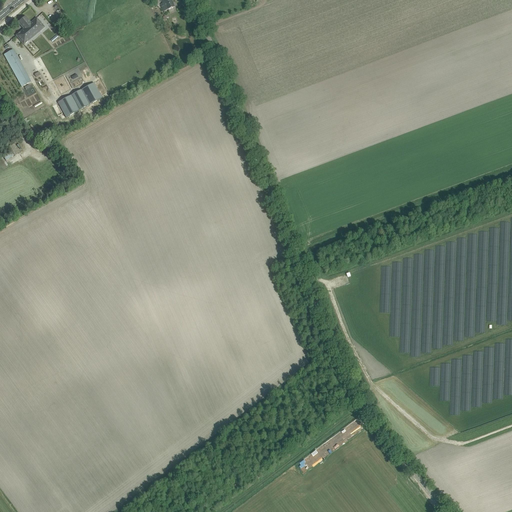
[(160,4),(163,11),(175,7),(171,0),(161,0),(163,3),(160,4)]
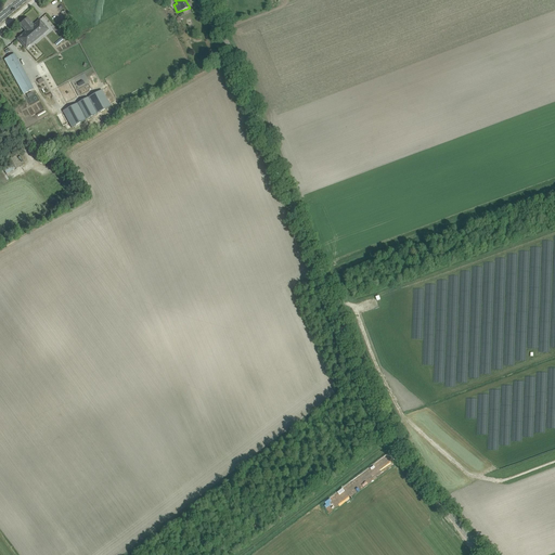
[(48,30),(40,20),(34,25),(27,18),(20,25),(26,31),(17,39),(26,49),(48,30)]
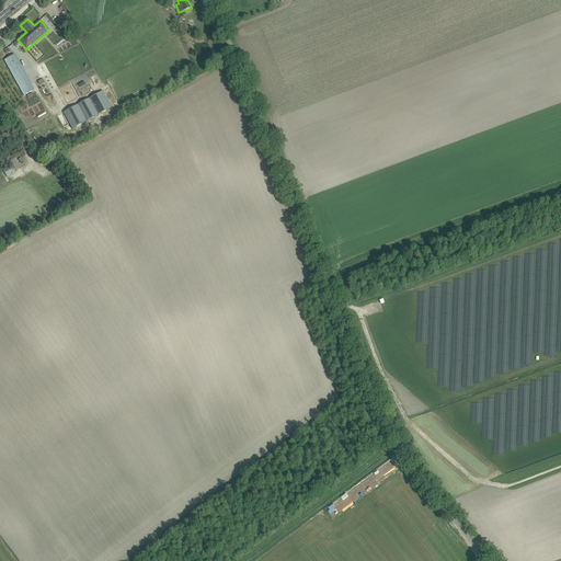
[(22,91),(22,92),(31,87),(14,55),(4,60),(21,91),(22,91)]
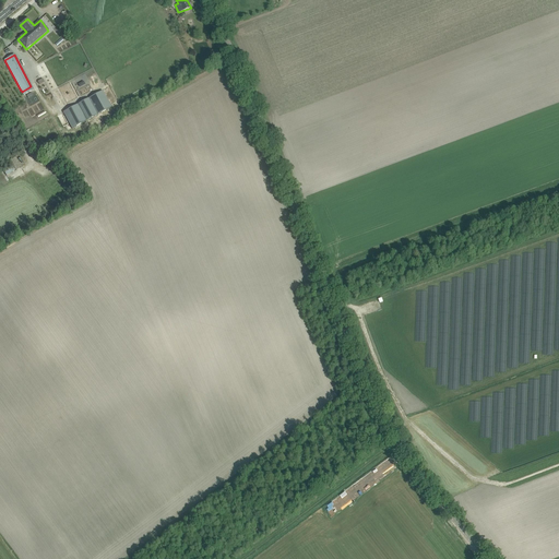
[(103,91),(63,111),(72,129),(111,107),(103,91)]
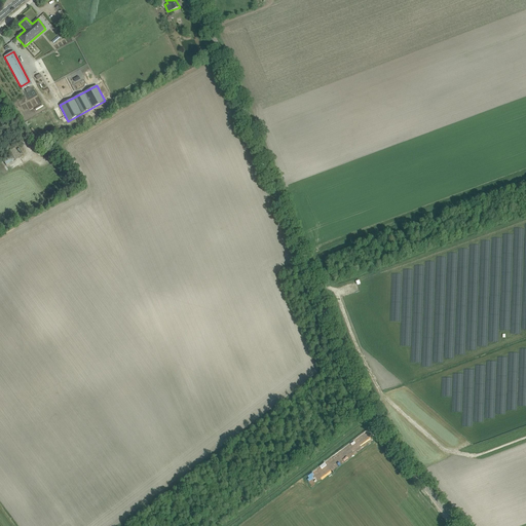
[(28,100),(36,96),(32,86),(23,90),(28,100)]
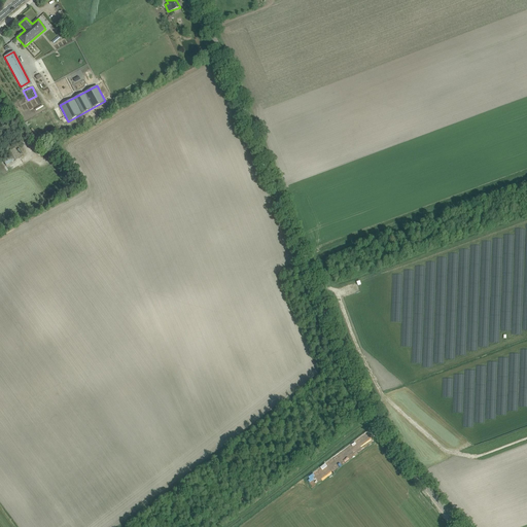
[(9,151),(14,161),(20,157),(14,148),(9,151)]
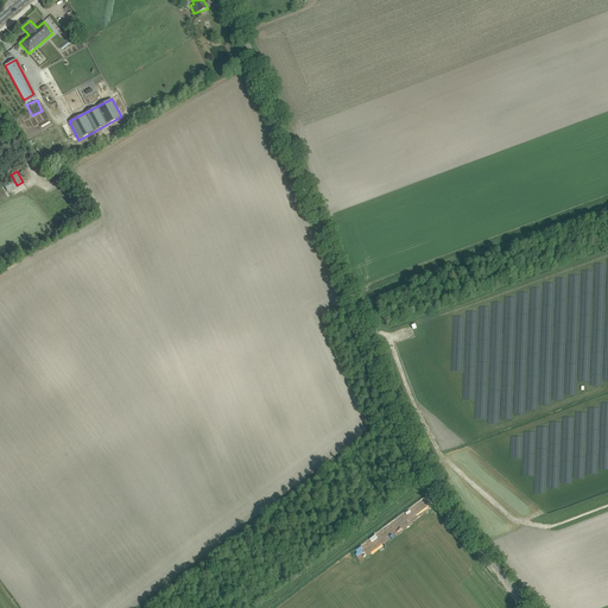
All buildings are outlined.
